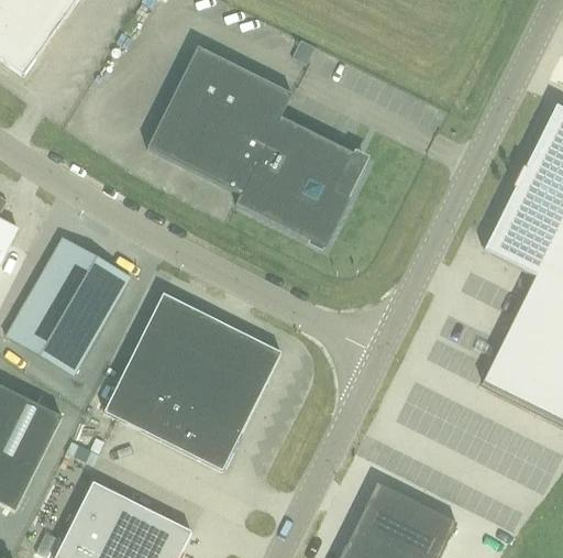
[(0,0),(0,56),(23,74),(75,0),(0,0)]
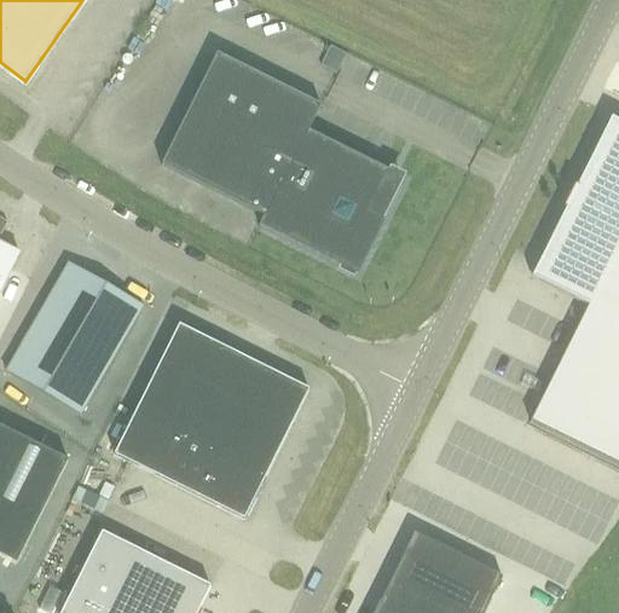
[(264,212),(259,221),(358,271),(385,217),(383,215),(366,208),(387,168),(388,166),(308,126),(320,100),(218,50),(162,161),(264,212)]
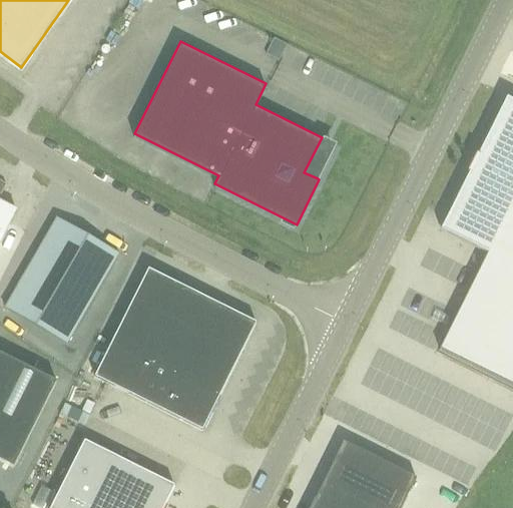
[(512,383),(512,97),(507,95),(479,151),(476,150),(475,153),(477,154),(471,166),(469,164),(467,168),(470,169),(448,212),(442,223),(441,225),(443,226),(487,249),(439,346),(512,383)]
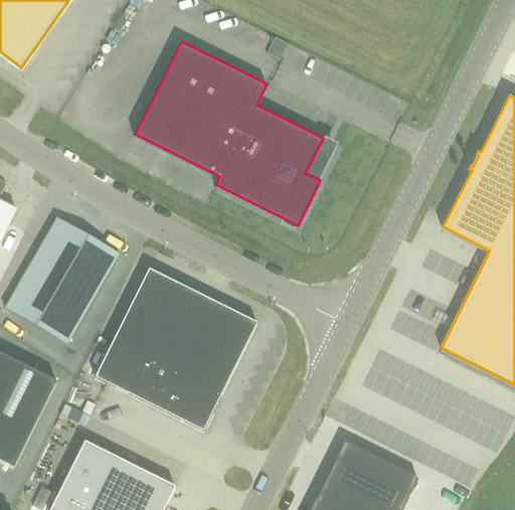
[(0,199),(0,195),(6,182),(0,177),(0,239),(16,207),(0,199)]
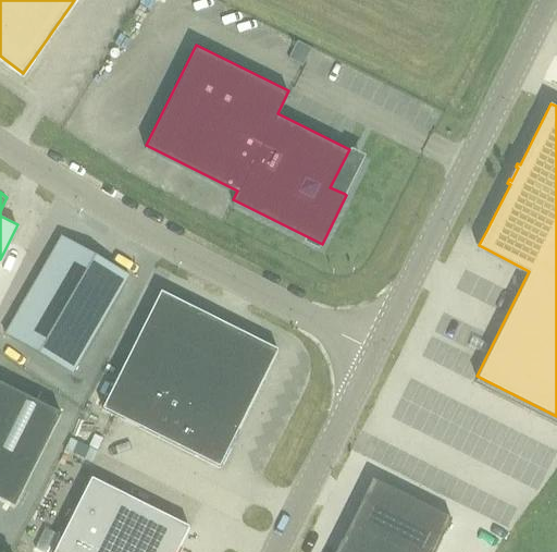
[(130,272),(62,233),(5,331),(73,370),(130,272)]
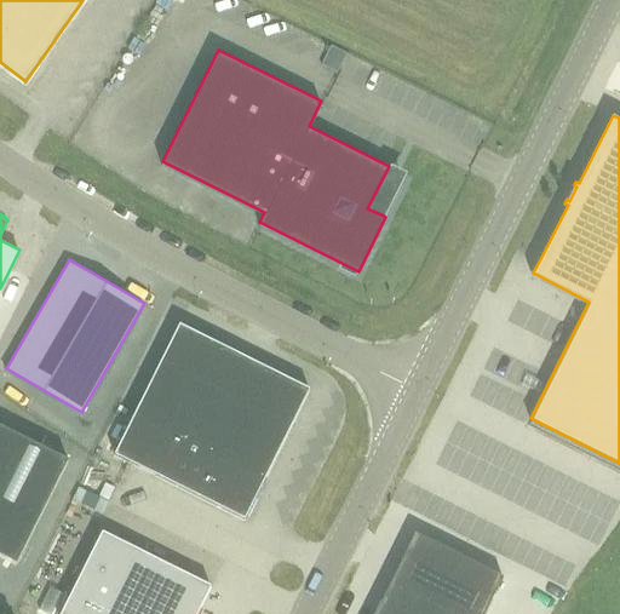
[(245,515),(267,471),(310,385),(181,320),(115,449),(245,515)]
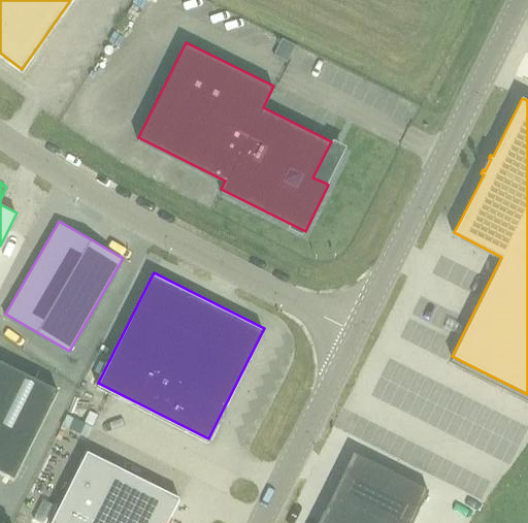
[(0,469),(14,478),(58,389),(0,359),(0,469)]
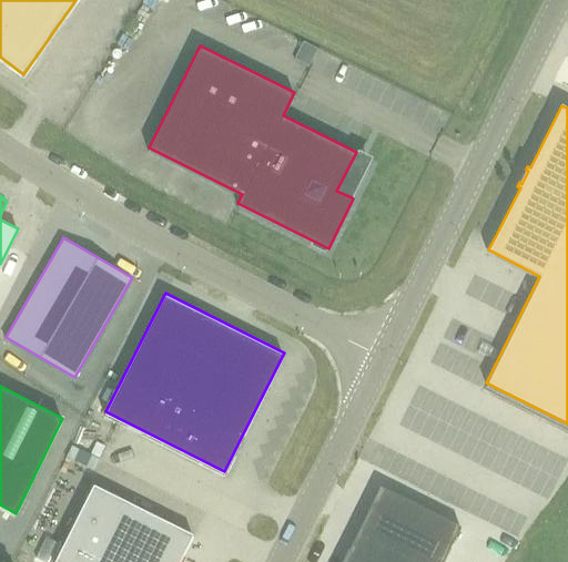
[(72,561),(164,561),(186,519),(87,469),(47,549),(72,561)]
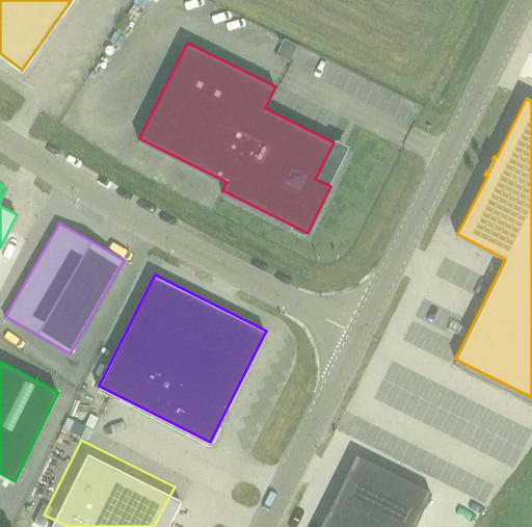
[(355,454),(319,526),(413,526),(431,492),(355,454)]
